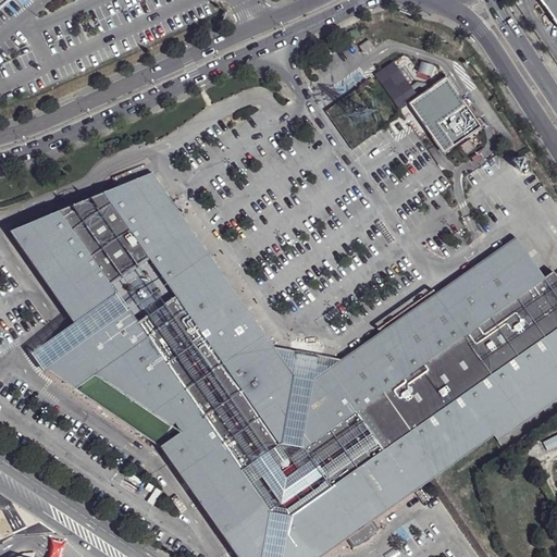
[(0,0),(0,9),(10,0),(0,0)]
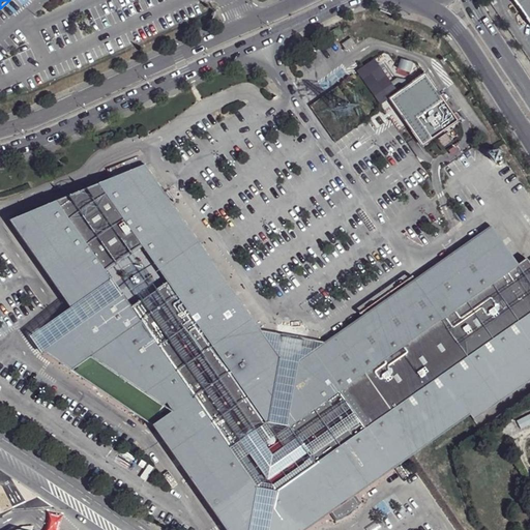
[(529,0),(506,0),(529,33),(529,0)]
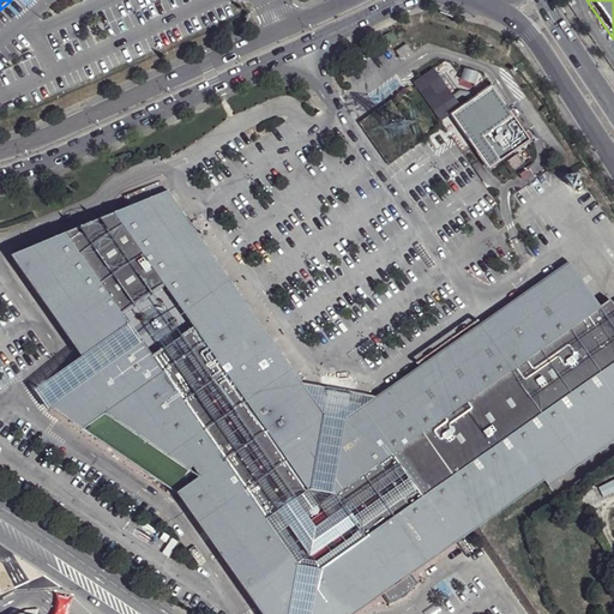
[(407,44),(396,52),(399,58),(411,50),(407,44)]
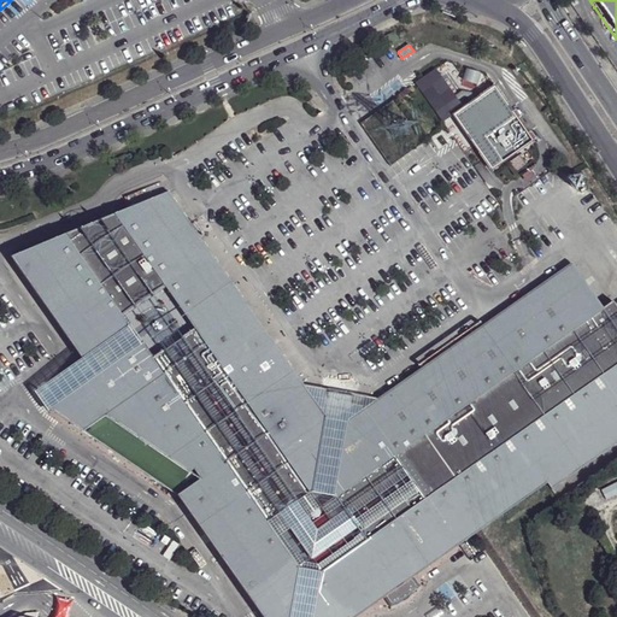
[(497,80),(477,93),(480,97),(495,86),(510,107),(513,105),(497,80)]
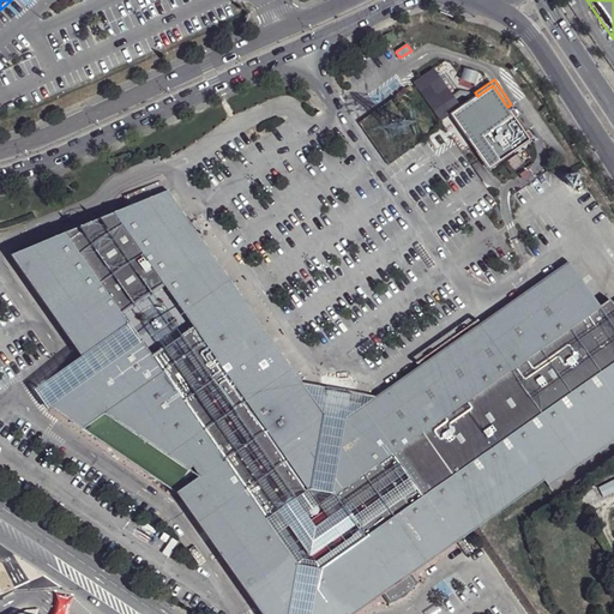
[(451,114),(465,136),(469,140),(489,169),(505,158),(516,151),(530,140),(511,112),(507,107),(493,85),(477,96),(467,103),(451,114)]
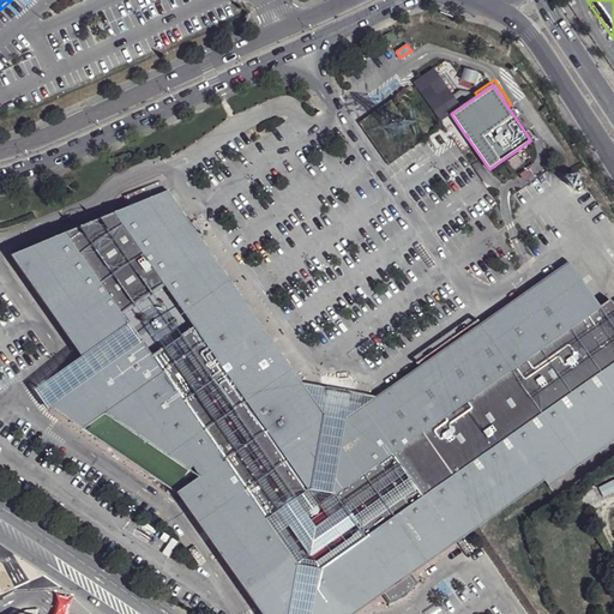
[(445,113),(462,138),(465,136),(451,114),(467,103),(464,101),(445,113)]
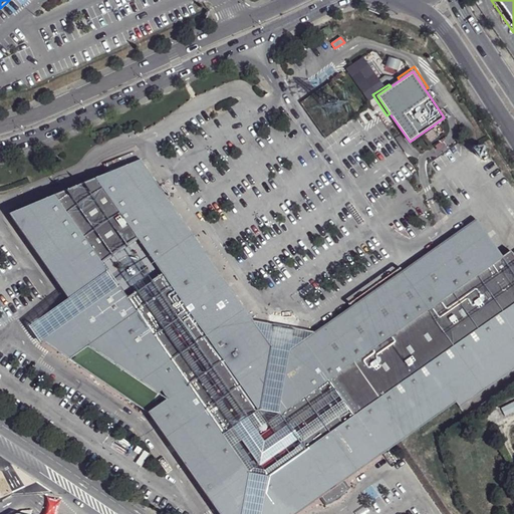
[(434,130),(450,118),(431,91),(428,93),(444,117),(432,126),(433,130),(434,130)]
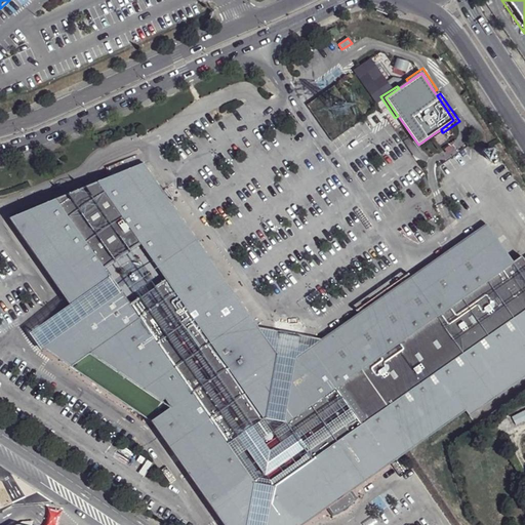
[(401,120),(398,122),(417,150),(434,138),(432,135),(418,145),(401,120)]
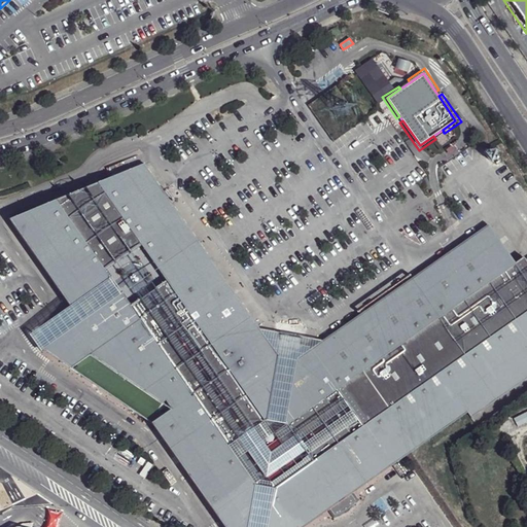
[(435,139),(441,147),(450,141),(445,133),(444,133),(435,139)]
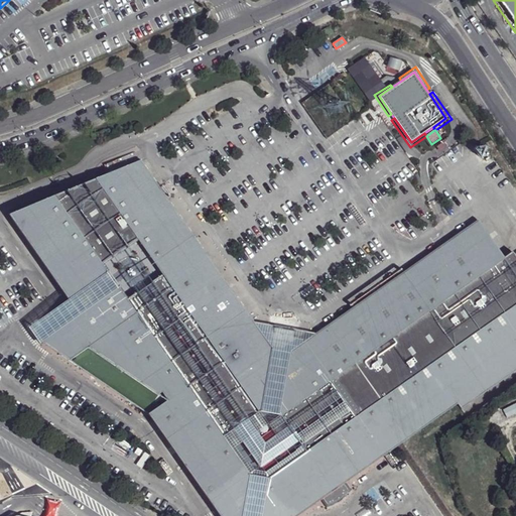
[(479,222),(315,336),(256,325),(140,158),(7,213),(66,296),(27,326),(31,332),(36,339),(40,346),(42,345),(71,363),(150,416),(221,515),(300,515),(324,500),(345,486),(459,406),(463,410),(515,372),(515,255),(513,252),(512,253),(492,226),(486,231),(479,222)]
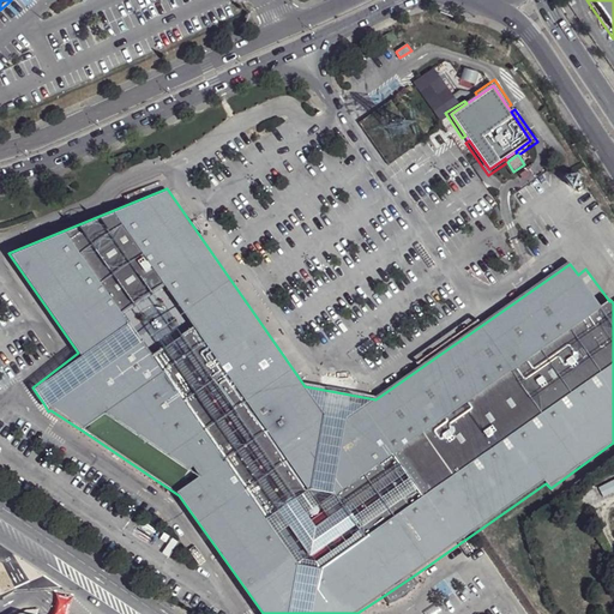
[(613,480),(599,488),(603,498),(613,492),(613,480)]
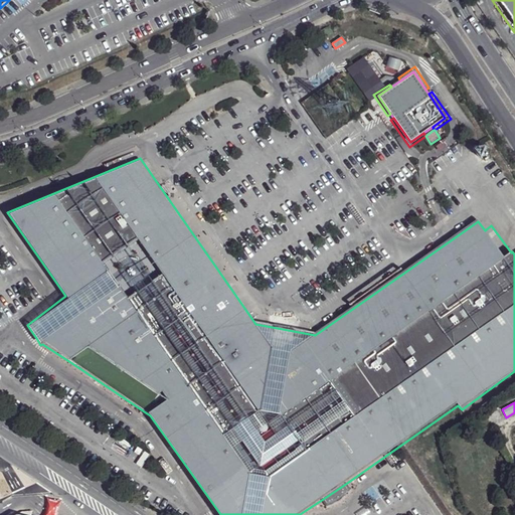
[(344,485),(323,499),(325,502),(327,505),(339,500),(348,490),(346,487),(344,485)]
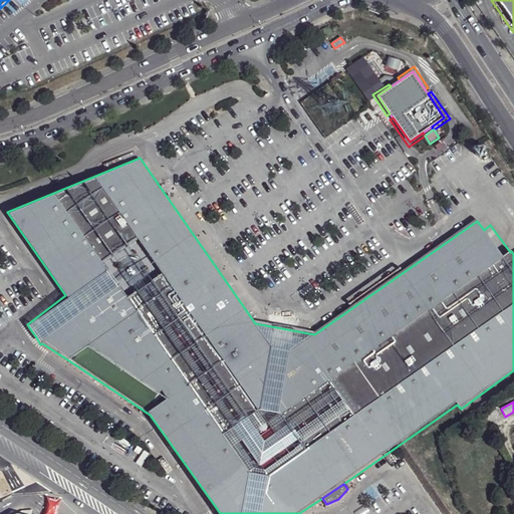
[(59,505),(60,499),(45,496),(43,501),(42,507),(41,513),(40,513),(56,513),(58,511),(59,505)]
